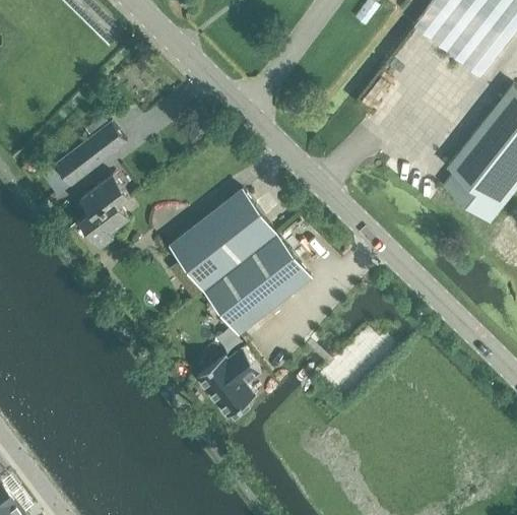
[(516,0),(436,0),(413,29),(476,77),(516,23),(516,0)]
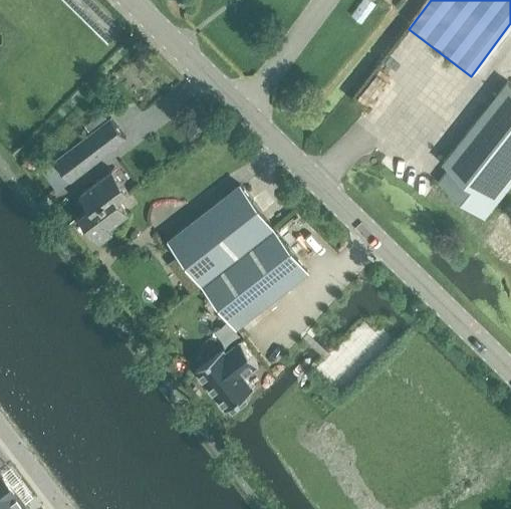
[(436,186),(483,223),(510,188),(510,91),(504,86),(441,168),(447,173),(436,186)]
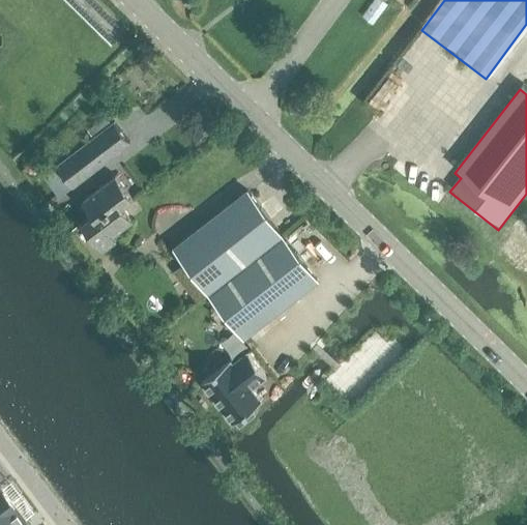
[(90,142),(55,170),(71,192),(128,147),(112,125),(109,127),(105,121),(86,137),(90,142)]
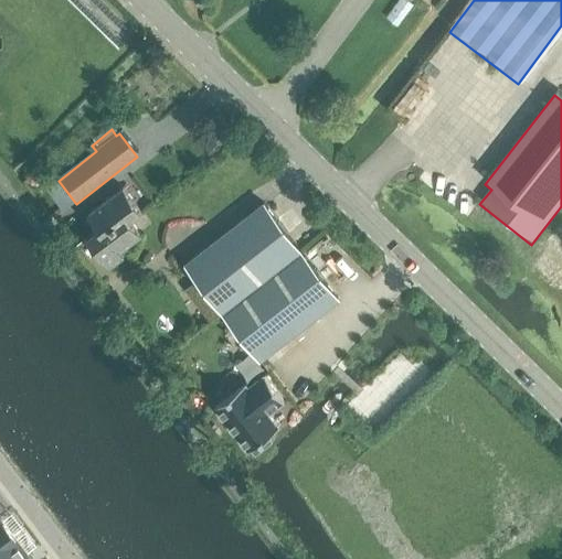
[(87,218),(97,233),(97,232),(102,237),(124,221),(127,226),(128,225),(139,216),(122,193),(87,218)]
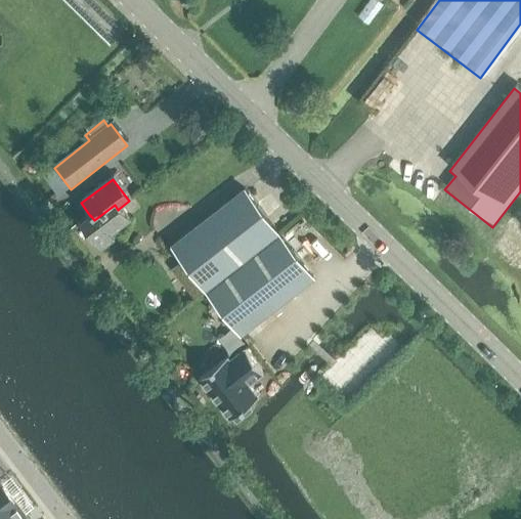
[(243,192),(170,250),(239,337),(311,280),(243,192)]
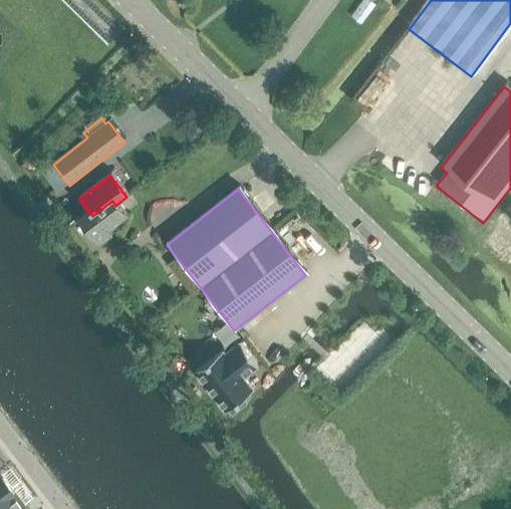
[(88,211),(88,212),(77,220),(98,247),(109,239),(106,234),(125,218),(116,205),(115,206),(112,201),(92,216),(88,211)]
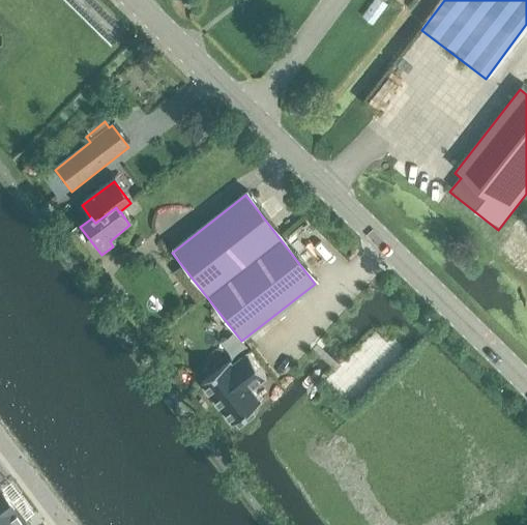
[(228,365),(199,386),(231,427),(234,425),(237,429),(252,417),(249,413),(259,405),(250,391),(264,380),(245,356),(231,368),(228,365)]
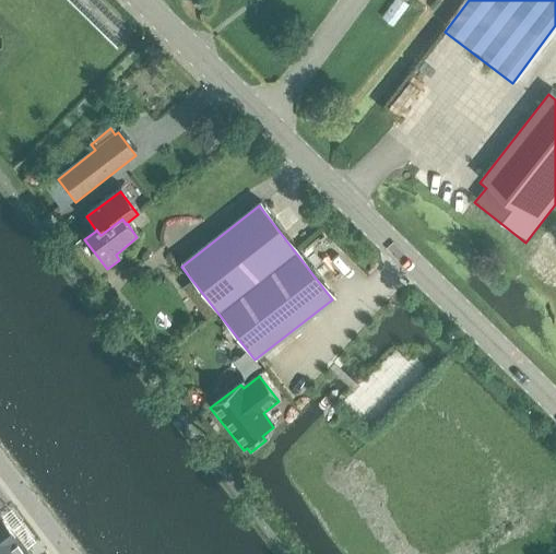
[(0,543),(11,534),(0,521),(0,543)]
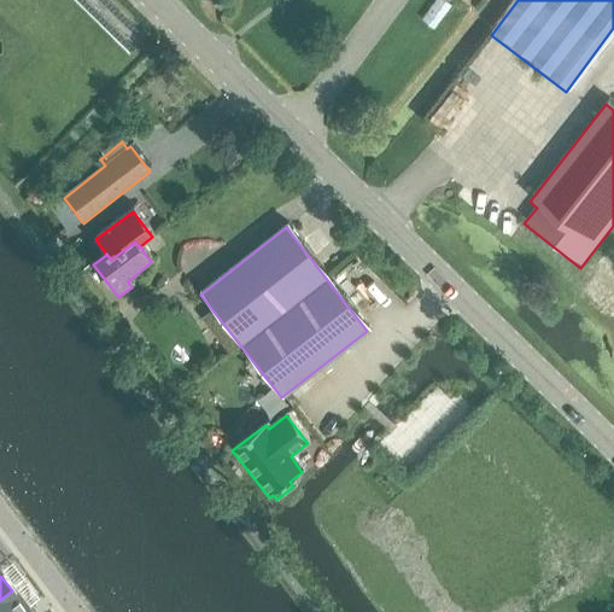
[(12,590),(0,600),(0,611),(28,611),(12,590)]
